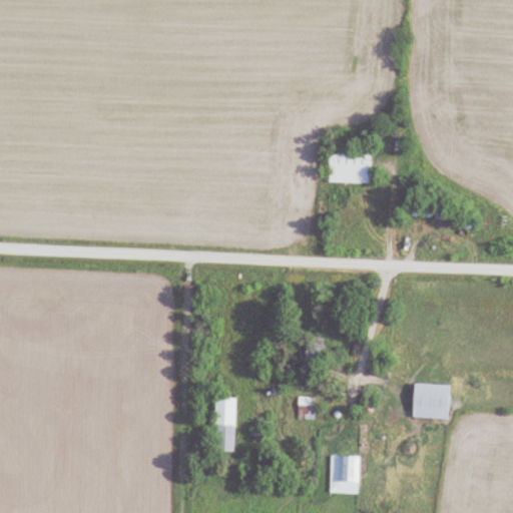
[(330,183),(372,184),(372,149),(330,149),(330,183)]
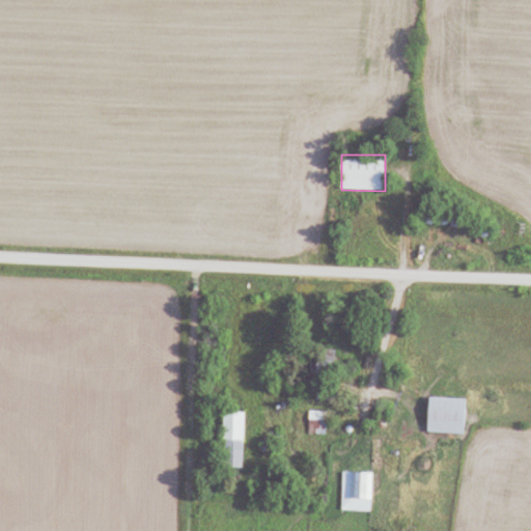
[(333,398),(333,388),(317,388),(317,398),(333,398)]
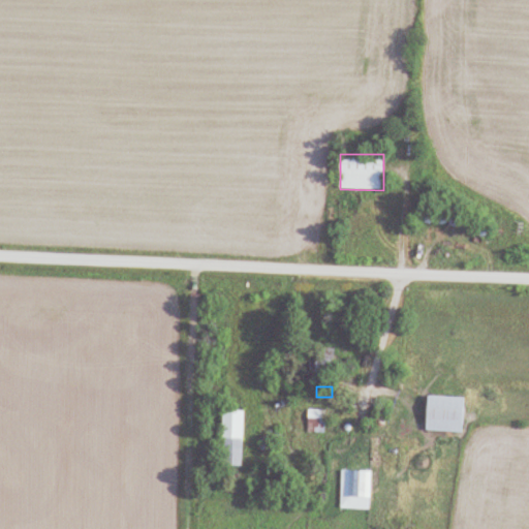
[(426,431),(462,433),(464,398),(428,396),(426,431)]
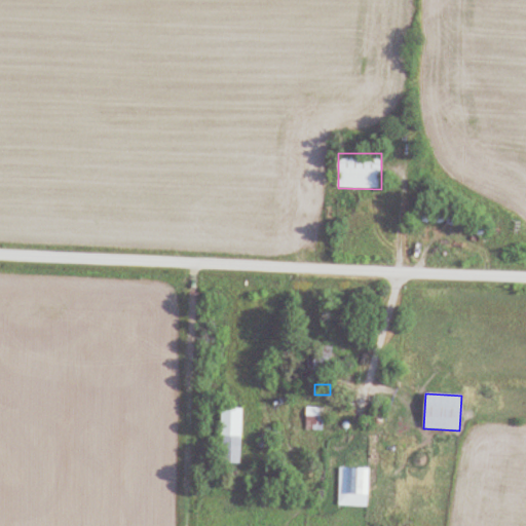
[(221,463),(241,464),(242,408),(222,408),(221,463)]
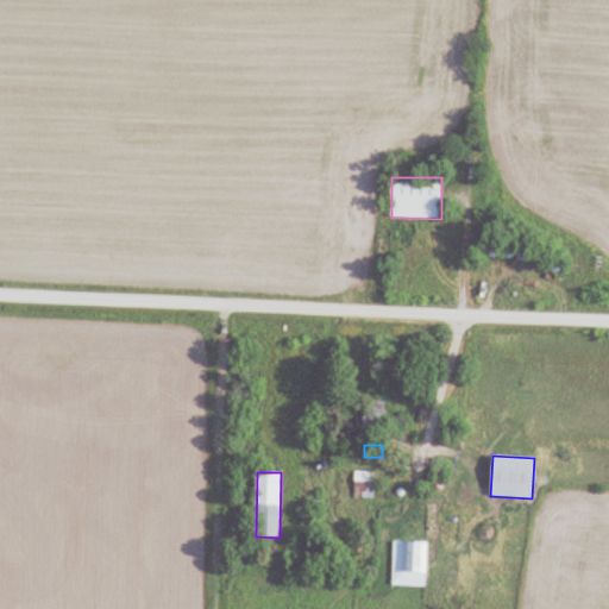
[(377,496),(377,472),(355,472),(355,496),(377,496)]
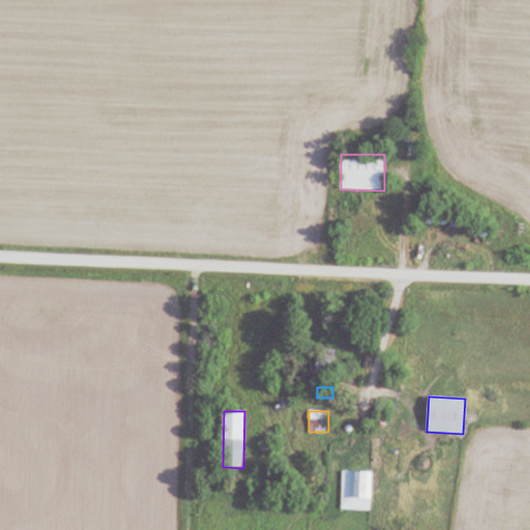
[(372,472),(342,471),(342,510),(371,511),(372,472)]
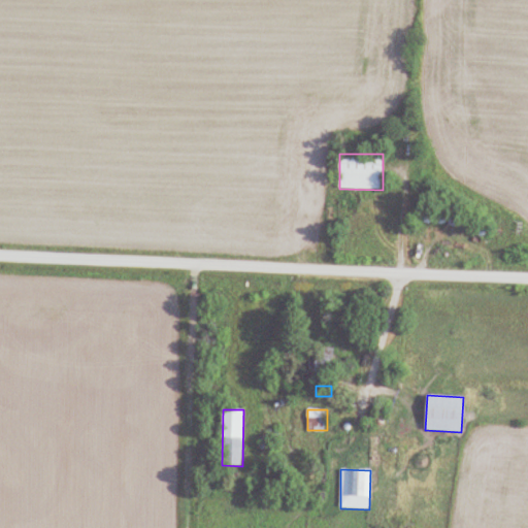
All buildings are outlined.
